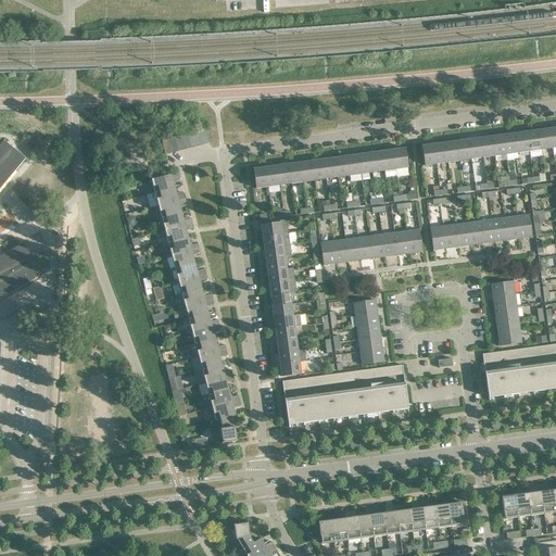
[(210,141),(206,129),(200,130),(203,143),(210,141)]
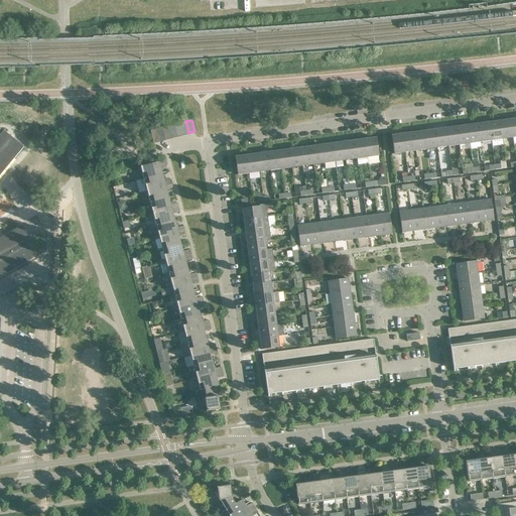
[(513,137),(510,120),(500,121),(502,139),(513,137)]
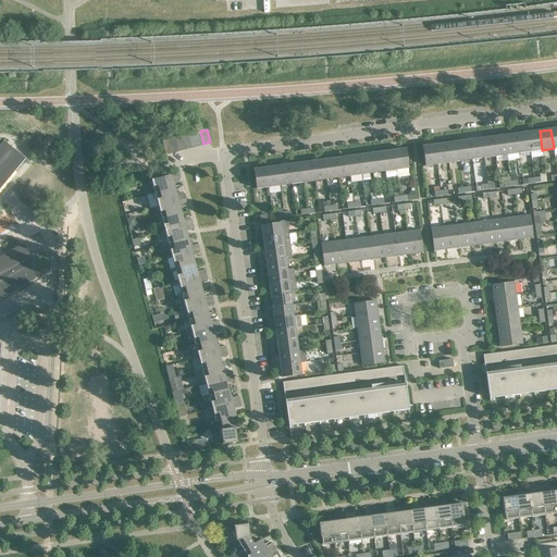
[(203,144),(200,131),(194,133),(197,146),(203,144)]
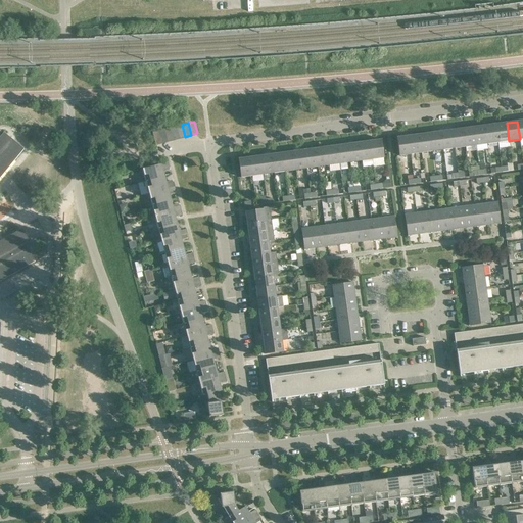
[(509,141),(507,123),(495,125),(497,142),(509,141)]
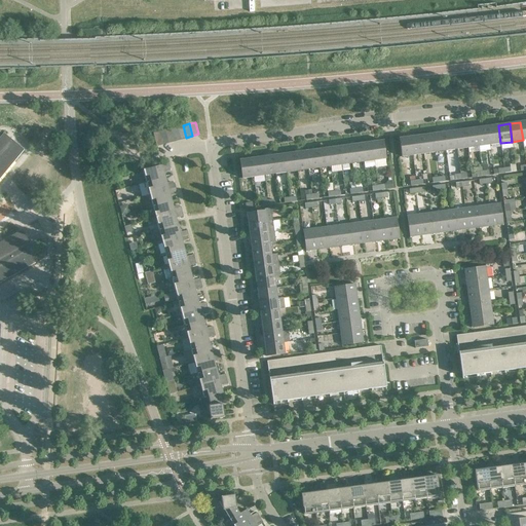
[(186,138),(183,125),(177,126),(180,139),(186,138)]
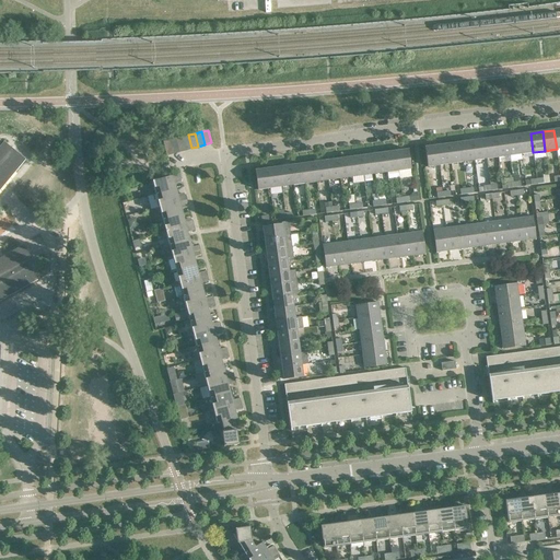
[(533,152),(531,133),(518,135),(522,154),(533,152)]
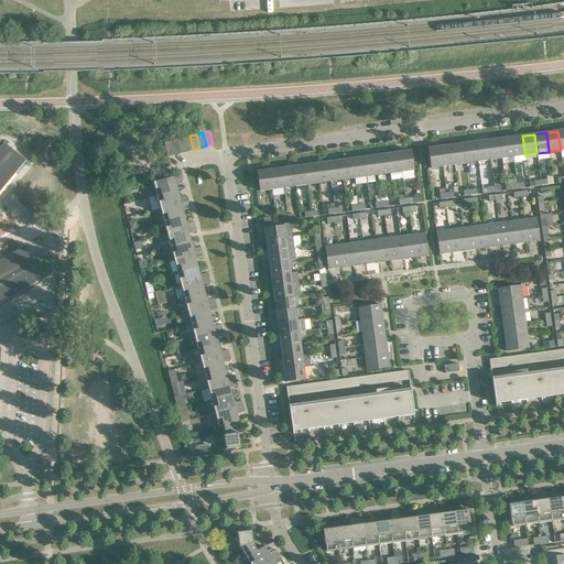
[(193,149),(190,136),(183,138),(187,151),(193,149)]
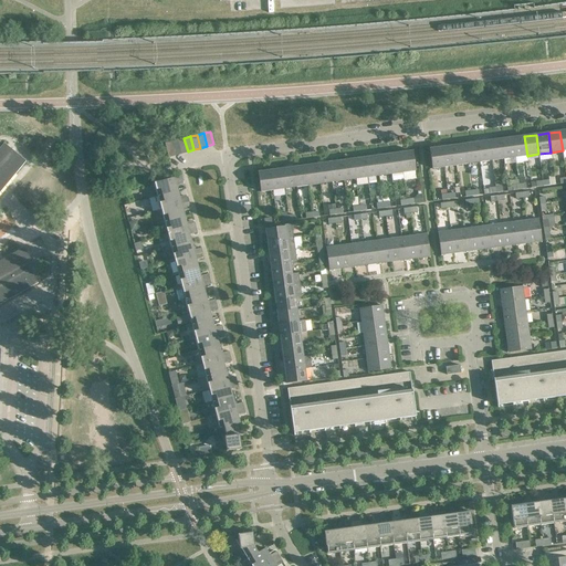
[(527,156),(524,136),(512,137),(515,157),(527,156)]
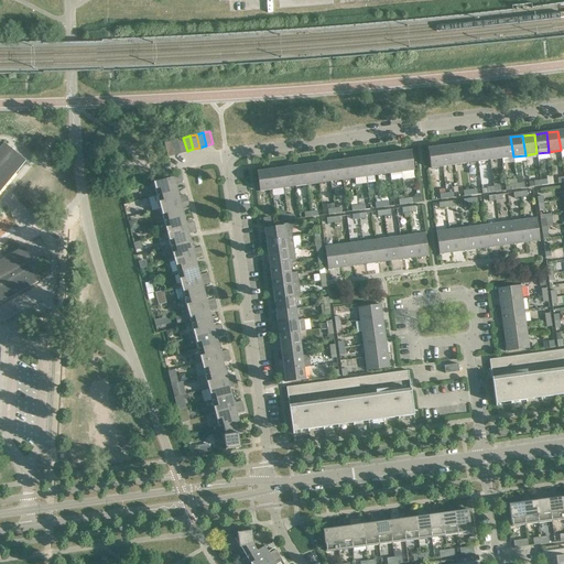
[(513,156),(510,137),(499,139),(501,159),(513,156)]
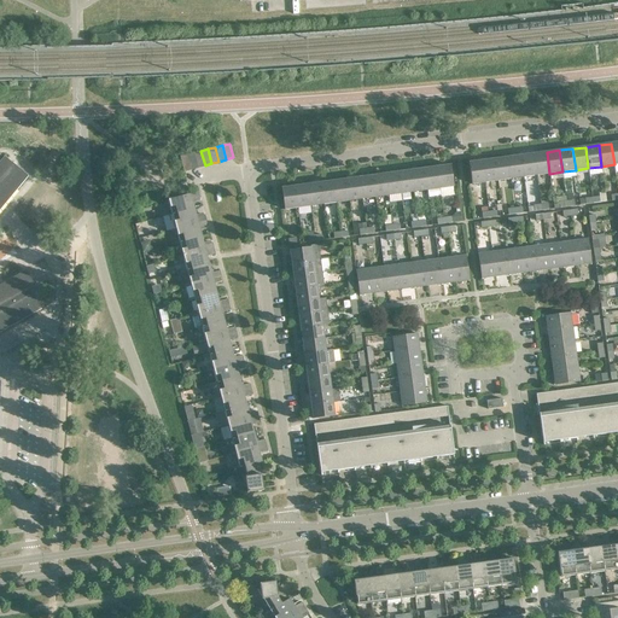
[(205,165),(200,151),(194,153),(198,167),(205,165)]
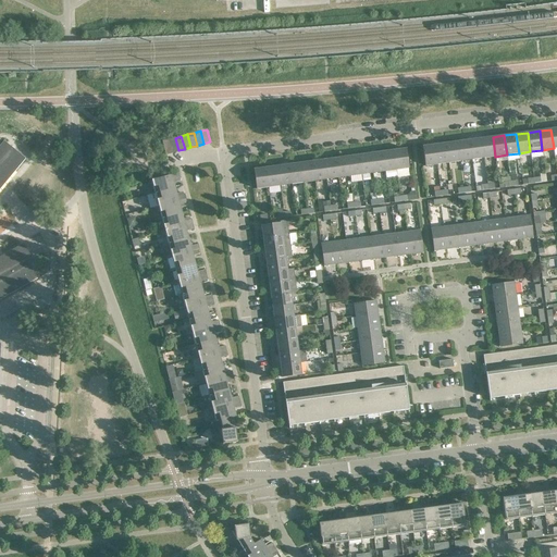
[(495,157),(493,137),(481,138),(484,158),(495,157)]
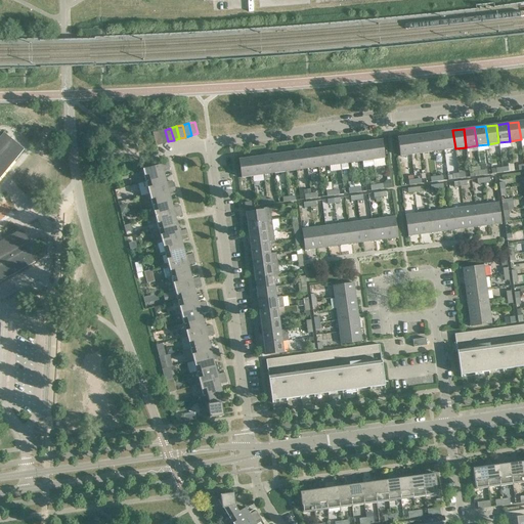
[(168,141),(165,130),(159,131),(162,143),(168,141)]
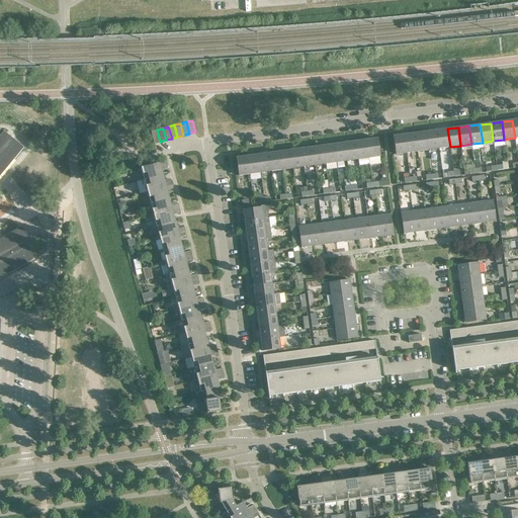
[(450,147),(447,128),(436,131),(439,149),(450,147)]
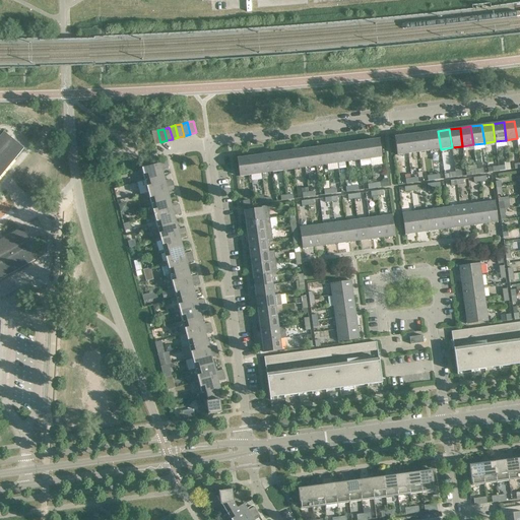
[(160,142),(157,130),(151,132),(154,143),(160,142)]
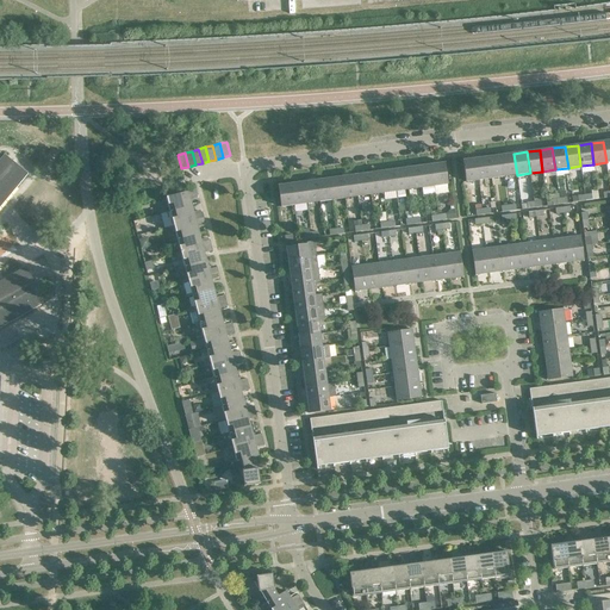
[(517,175),(514,154),(502,155),(504,176),(517,175)]
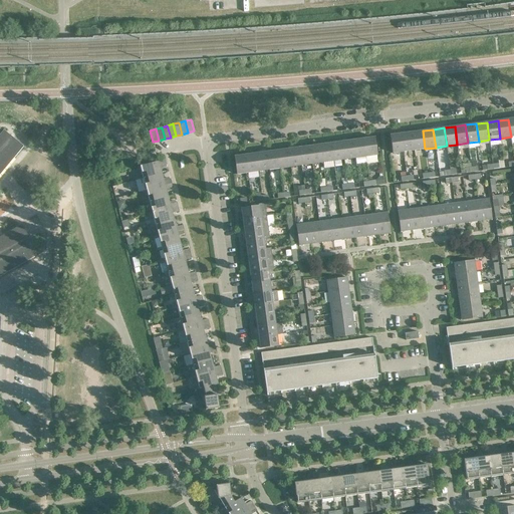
[(3,131),(0,134),(0,175),(23,147),(12,138),(8,134),(3,131)]
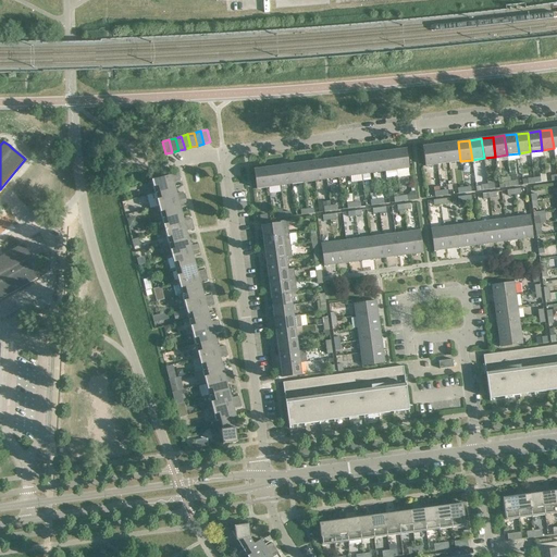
[(460,161),(458,141),(446,144),(448,163),(460,161)]
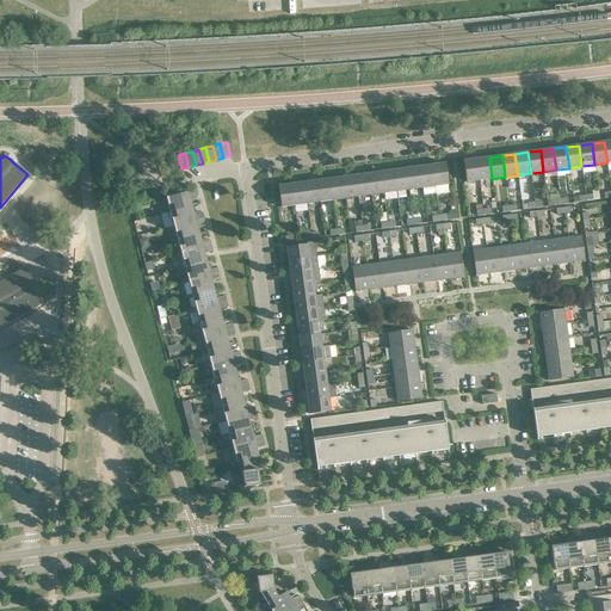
[(492,179),(489,158),(476,159),(480,180),(492,179)]
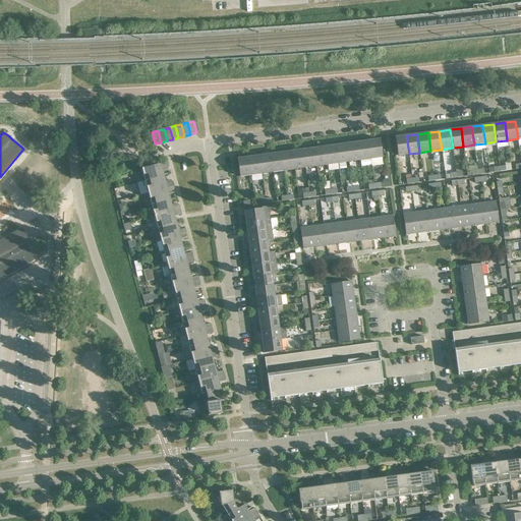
[(409,154),(406,135),(395,137),(398,156),(409,154)]
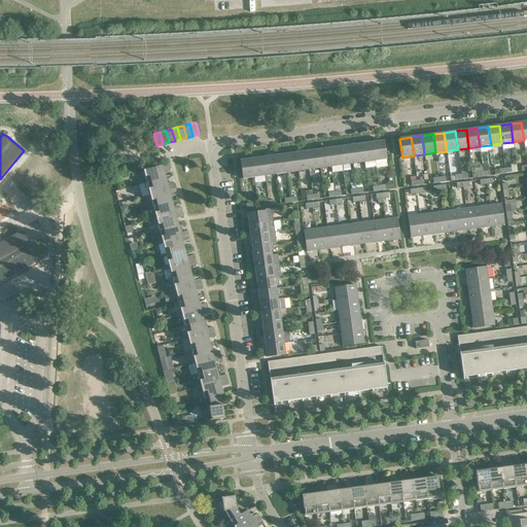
[(384,141),(373,142),(375,161),(386,160),(384,141)]
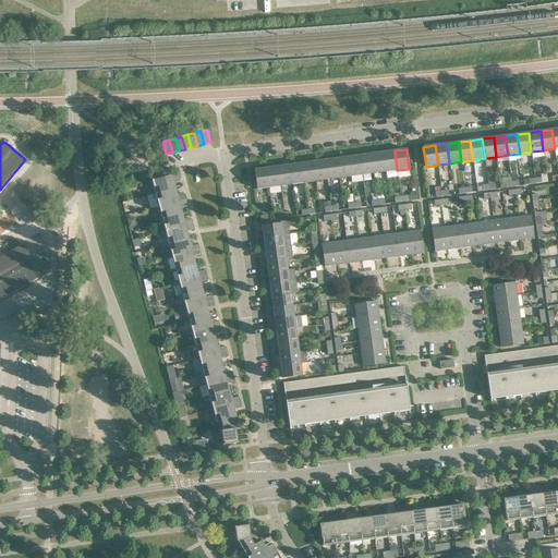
[(397,170),(395,150),(383,153),(386,172),(397,170)]
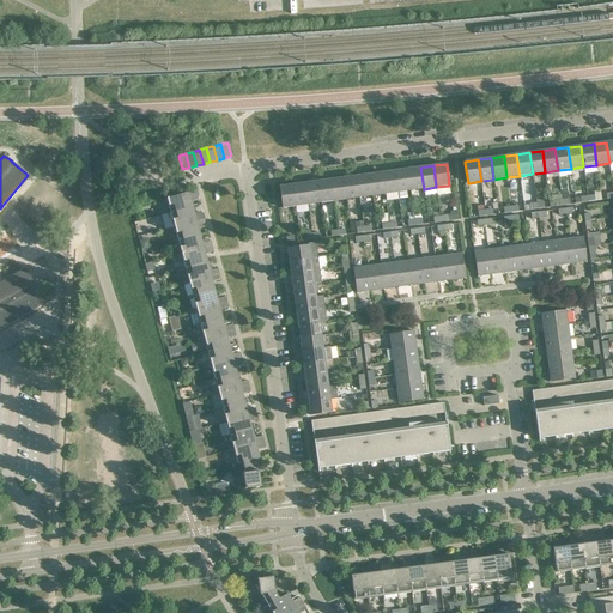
[(424,189),(420,168),(408,169),(411,190),(424,189)]
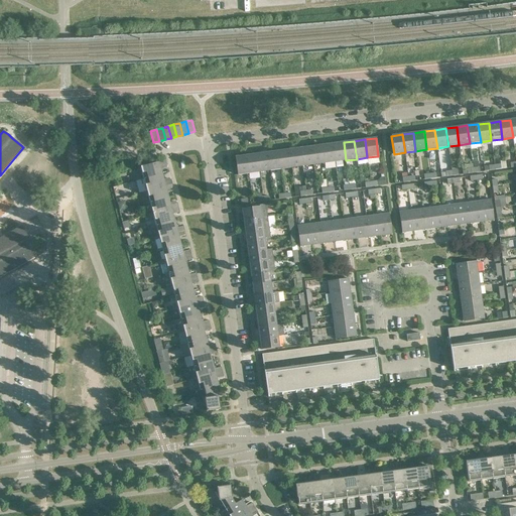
[(346,160),(344,142),(333,144),(335,161),(346,160)]
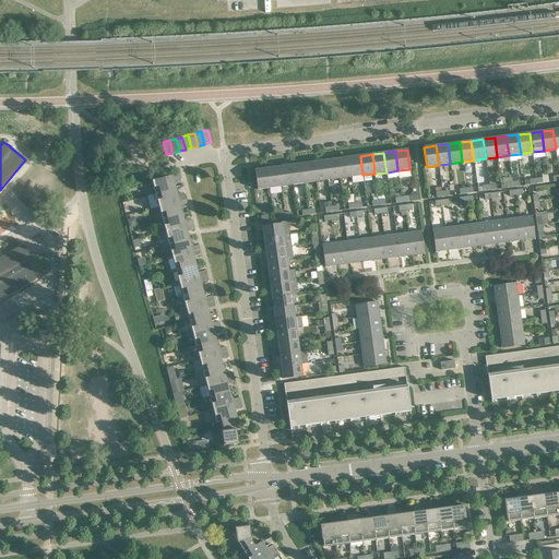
[(363,175),(360,156),(348,157),(352,177),(363,175)]
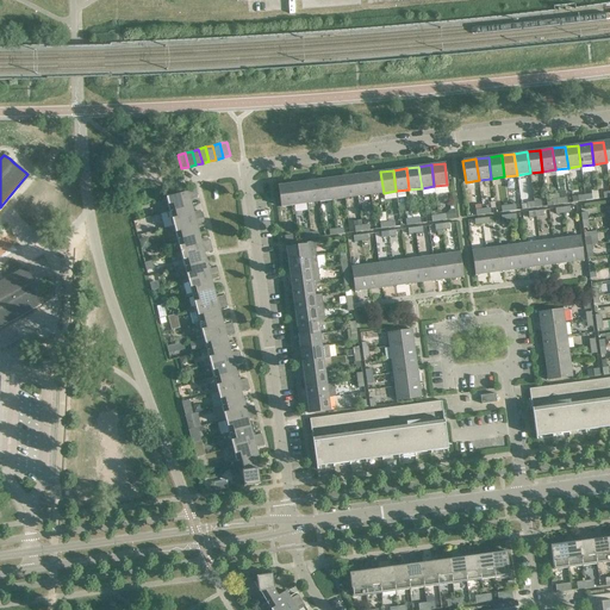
[(384,193),(380,172),(367,174),(371,194),(384,193)]
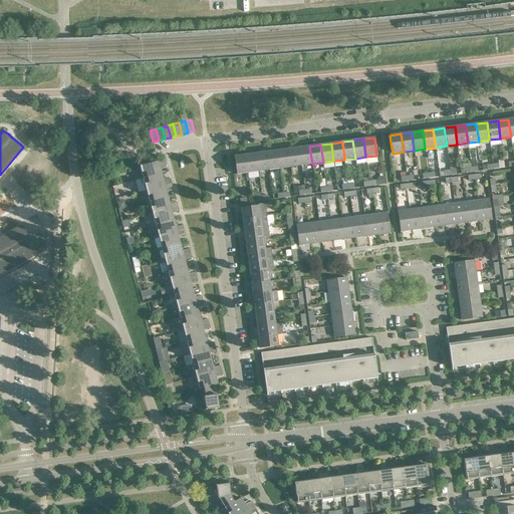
[(312,164),(309,147),(299,148),(301,166),(312,164)]
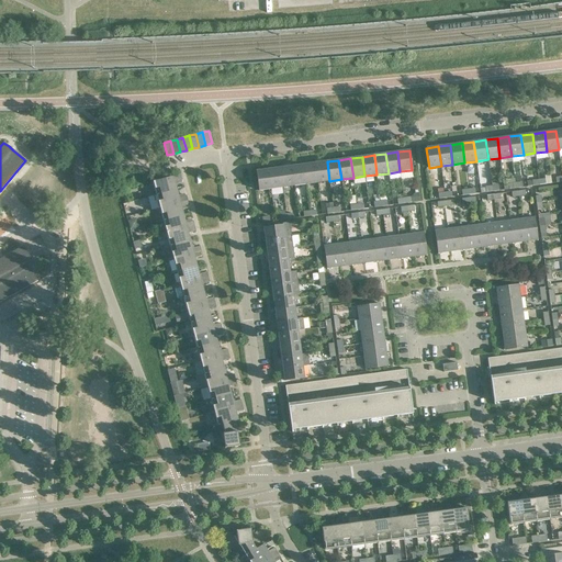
[(329,181),(327,161),(315,164),(317,182),(329,181)]
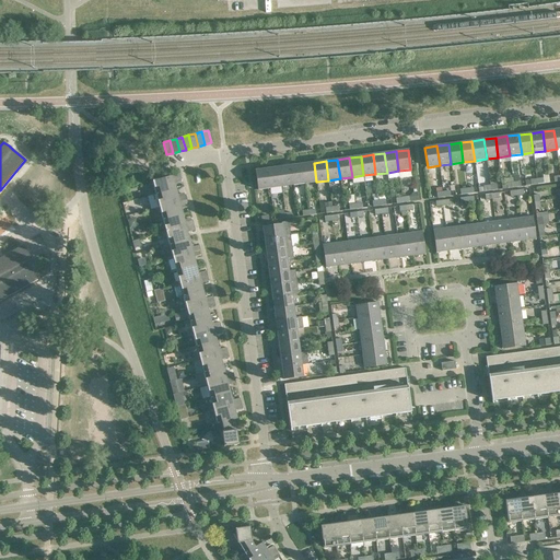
[(316,182),(314,163),(302,164),(305,184),(316,182)]
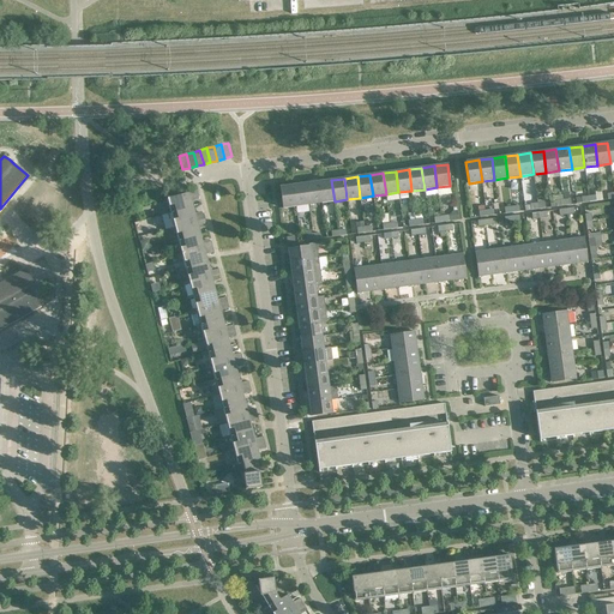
[(335,202),(331,180),(319,181),(321,203),(335,202)]
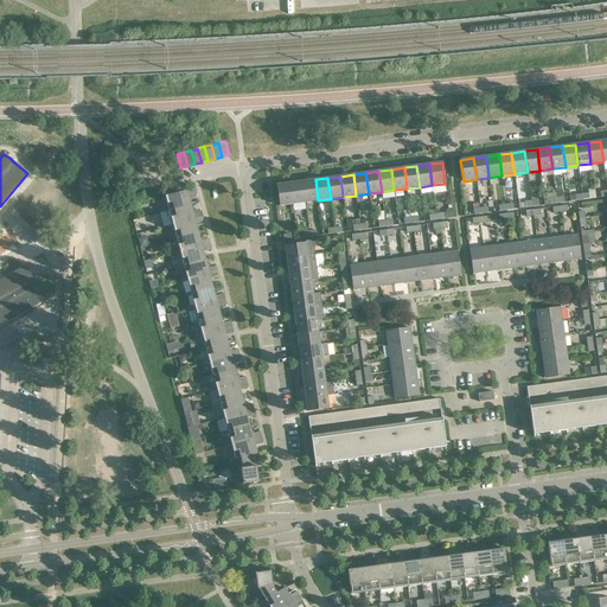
[(318,200),(315,179),(302,181),(305,203),(318,200)]
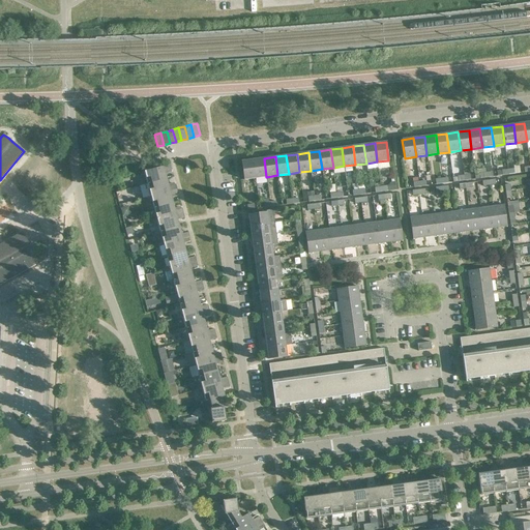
[(266,177),(264,158),(253,159),(256,178),(266,177)]
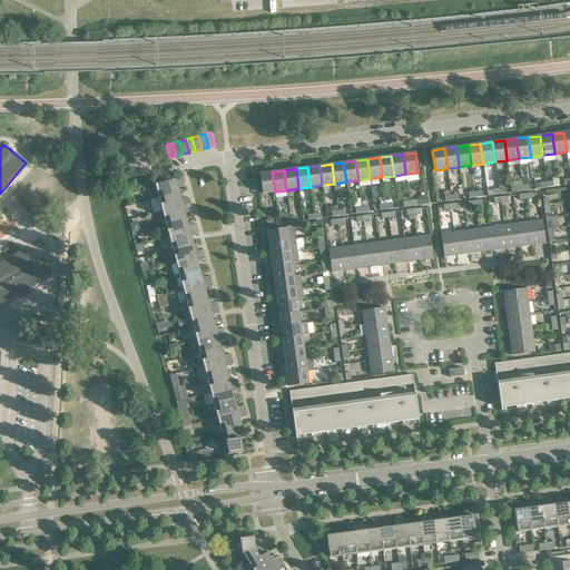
[(275,192),(272,172),(259,174),(263,194),(275,192)]
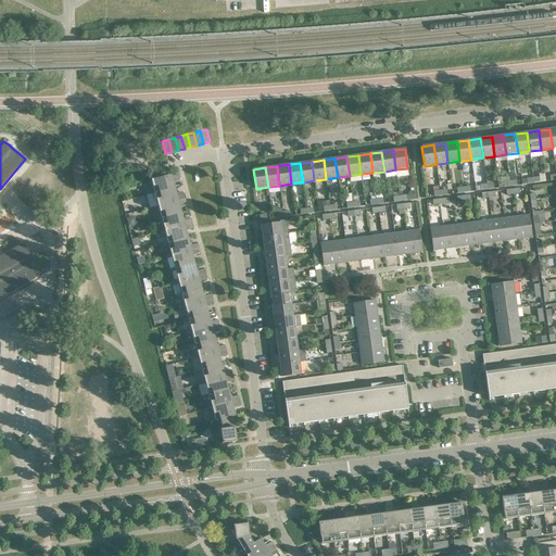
[(180,178),(179,173),(151,180),(154,192),(150,193),(151,196),(155,194),(154,193),(175,188),(173,180),(180,178)]
